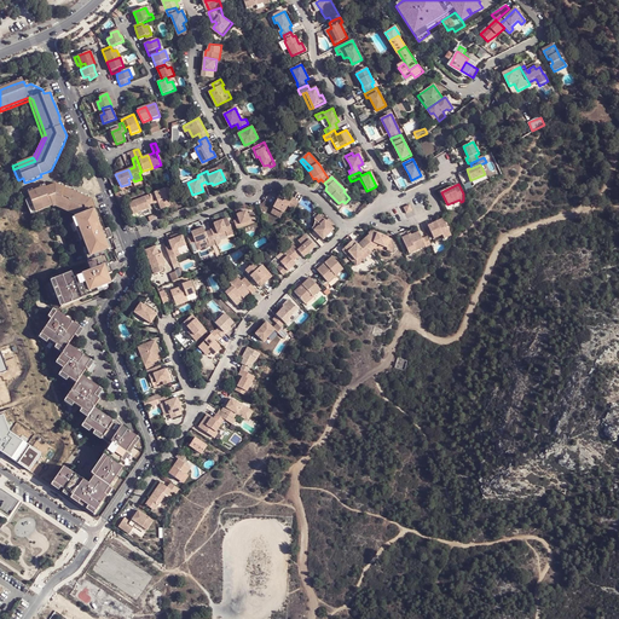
[(25,201),(29,212),(51,203),(52,206),(57,203),(77,213),(79,217),(94,210),(91,201),(82,197),(80,196),(67,190),(64,189),(57,185),(46,190),(46,187),(39,190),(36,191),(29,194),(30,198),(25,201)]
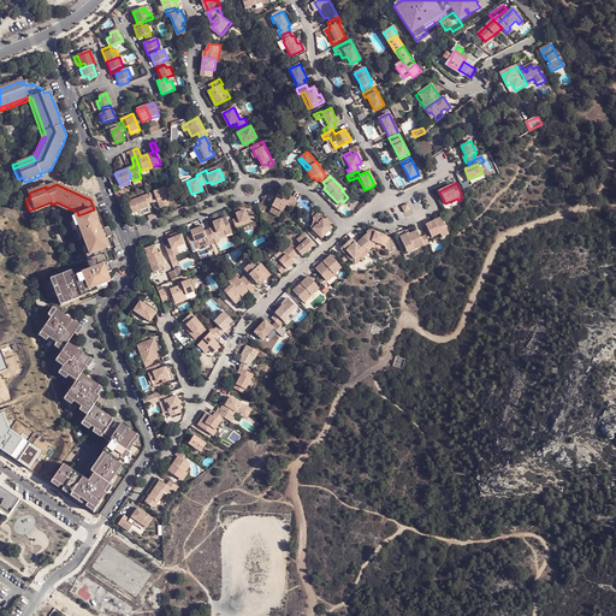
[(172,193),(169,184),(149,193),(153,201),(158,199),(161,206),(169,203),(166,195),(172,193)]
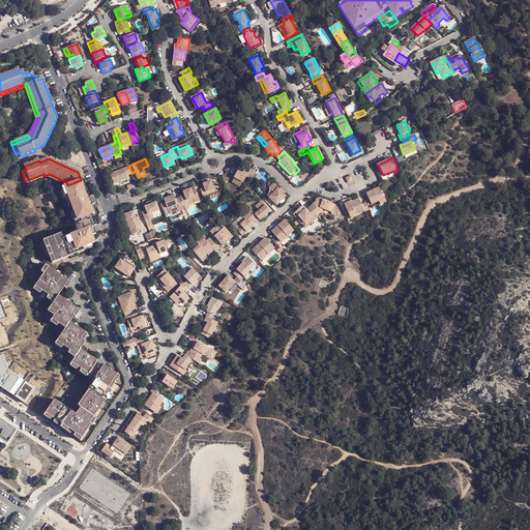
[(119,181),(128,177),(127,174),(131,173),(128,166),(111,173),(115,183),(119,181)]
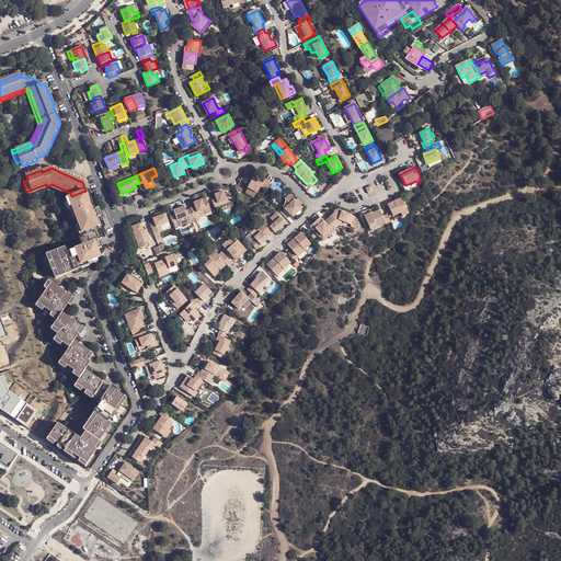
[(268,187),(272,181),(265,178),(263,182),(254,176),(249,185),(259,191),(262,184),(268,187)]
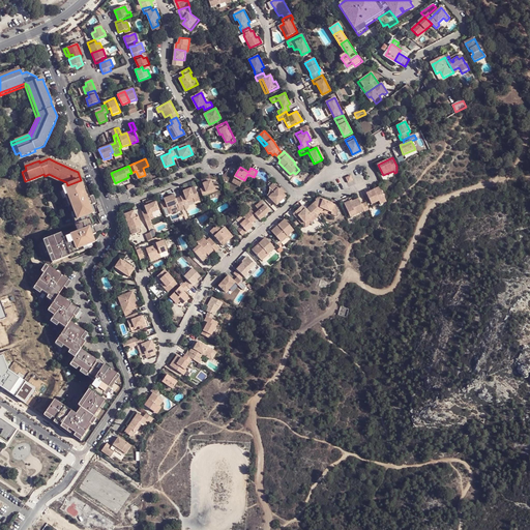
[(43,174),(25,181),(26,183),(45,176),(43,174)]
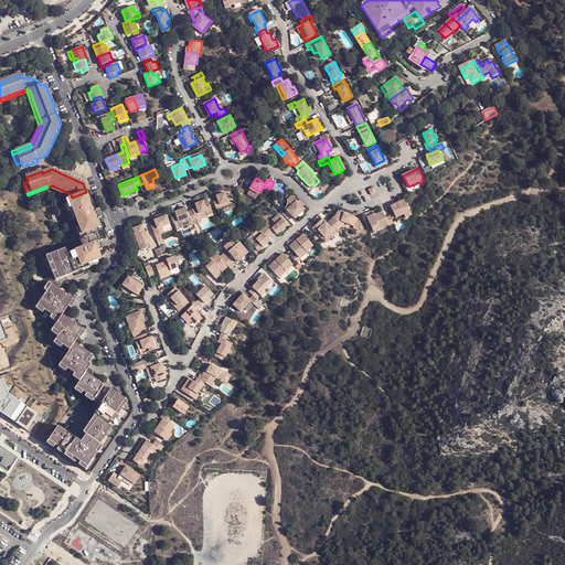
[(48,188),(48,189),(52,189),(68,195),(70,199),(72,198),(71,194),(52,185),(48,188)]
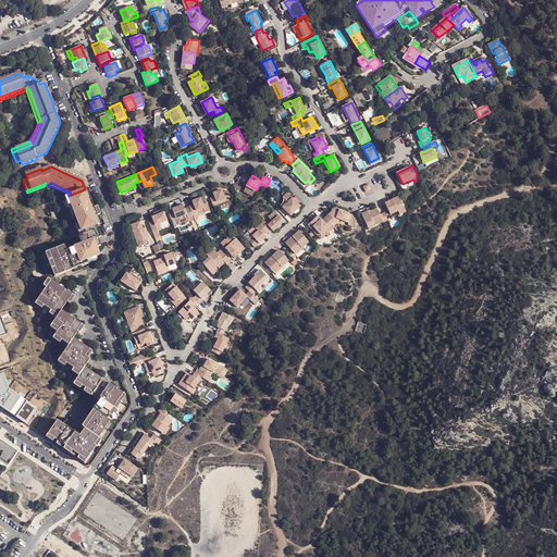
[(292,214),(301,206),(286,187),(282,189),(286,195),(285,196),(285,198),(283,201),(282,203),(292,214)]
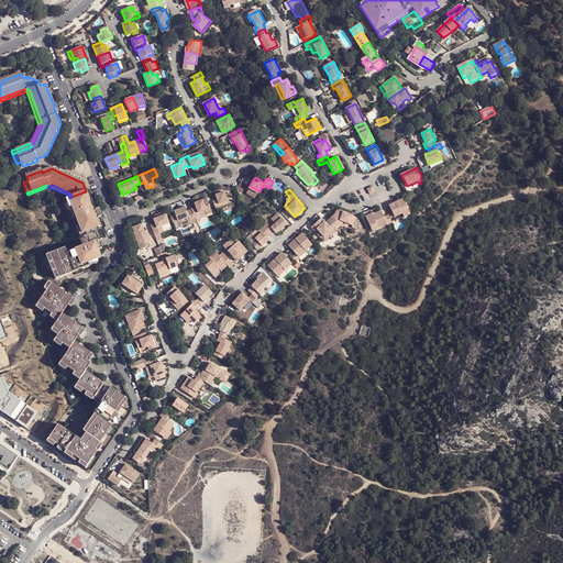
[(96,210),(88,190),(86,191),(87,196),(92,211),(96,210)]
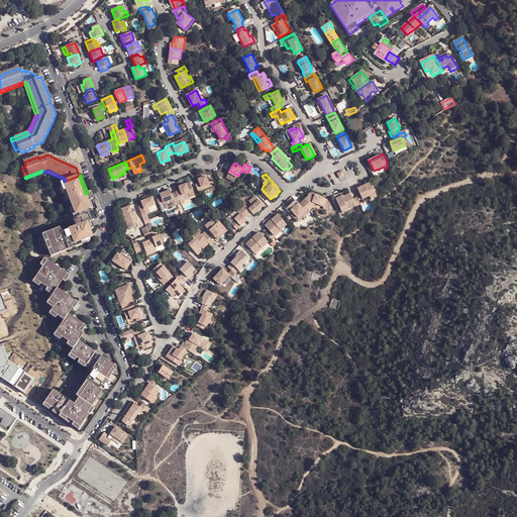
[(195,184),(198,190),(202,189),(201,186),(213,182),(211,176),(206,178),(205,175),(198,178),(199,182),(195,184)]
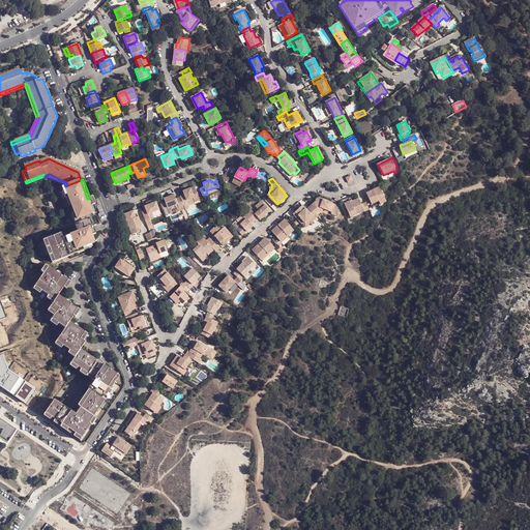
[(46,239),(55,262),(69,256),(68,253),(91,244),(95,243),(92,236),(95,234),(93,227),(90,218),(93,217),(92,214),(89,206),(92,206),(92,205),(90,198),(87,199),(82,184),(81,180),(67,185),(65,186),(63,186),(78,224),(75,225),(76,228),(46,239)]
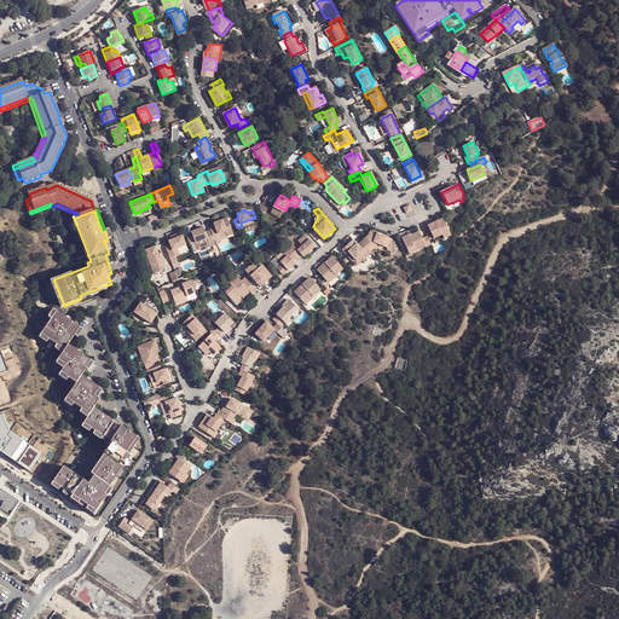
[(212,230),(214,238),(219,236),(218,232),(225,230),(227,235),(232,232),(226,217),(213,223),(215,227),(210,229),(212,230)]
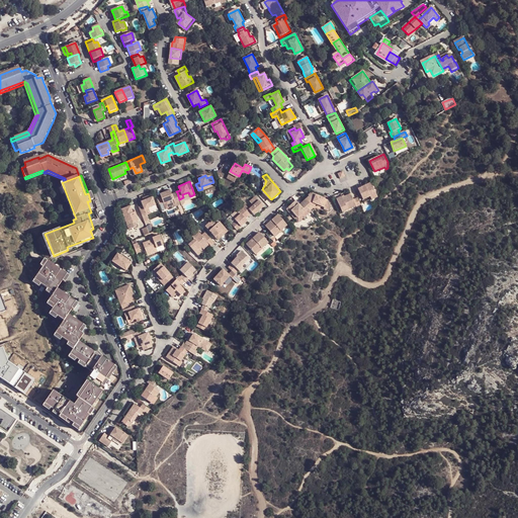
[(370,197),(376,195),(370,183),(358,189),(363,199),(369,196),(370,197)]
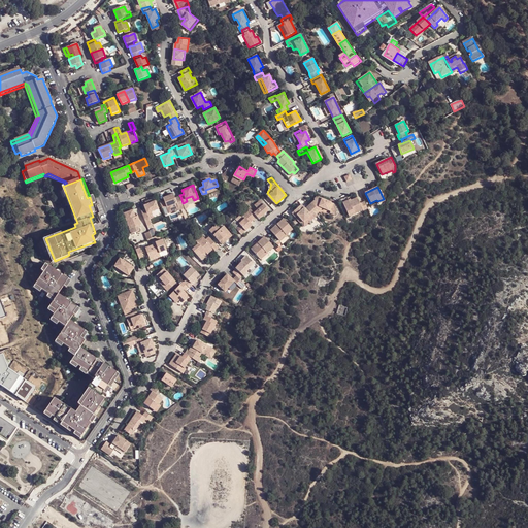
[(183,203),(180,196),(175,198),(173,193),(163,197),(167,207),(176,203),(179,209),(182,208),(184,215),(187,212),(183,203)]
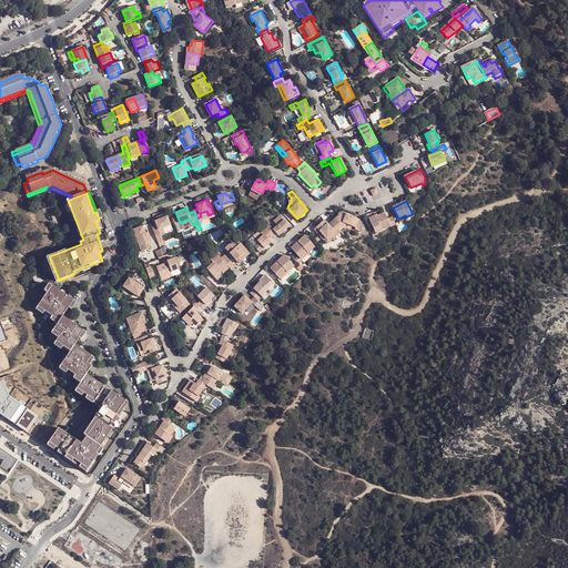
[(353,230),(359,232),(362,226),(358,219),(342,212),(331,221),(337,229),(341,225),(340,224),(342,222),(354,227),(353,230)]
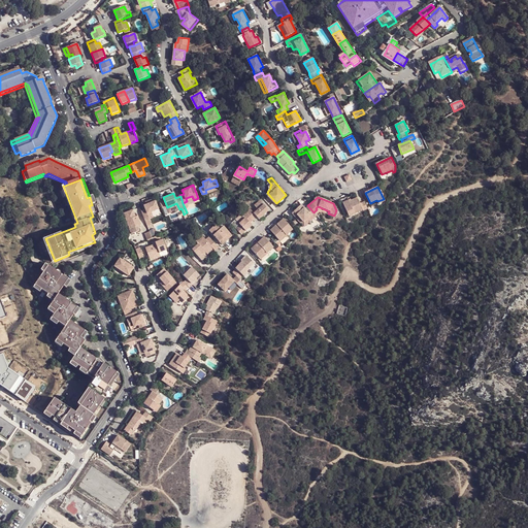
[(363,210),(368,208),(365,202),(361,203),(358,197),(352,200),(350,201),(349,199),(343,202),(349,213),(352,211),(354,215),(363,209),(363,210)]
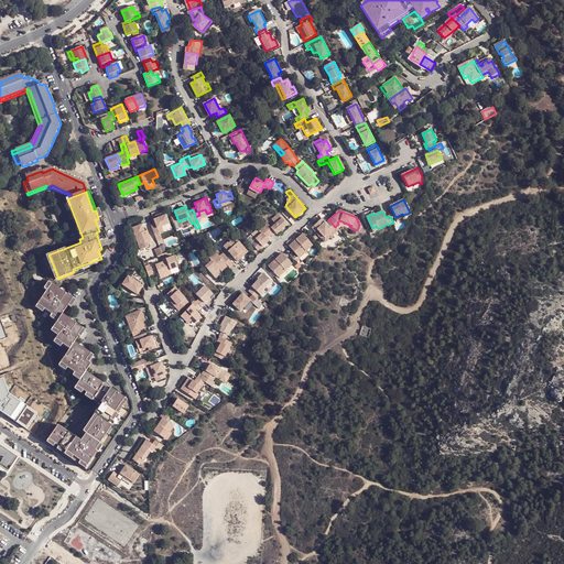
[(151,225),(159,243),(163,241),(162,239),(158,227),(169,221),(165,213),(153,218),(155,223),(151,225)]
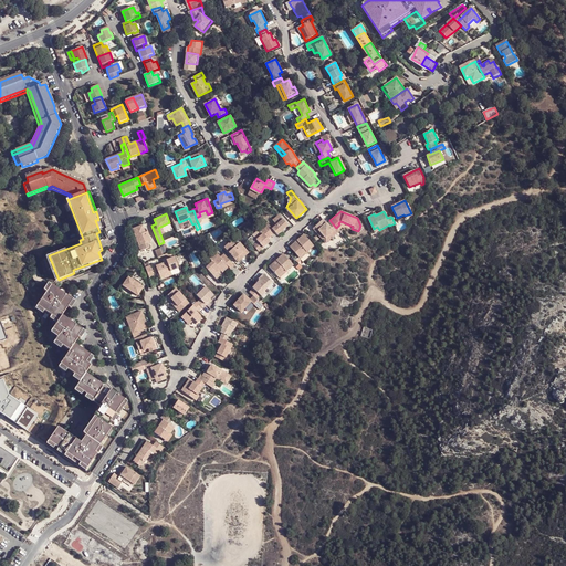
[(264,227),(272,234),(276,231),(279,233),(290,223),(280,213),(273,219),(278,223),(273,227),(269,222),(264,227)]
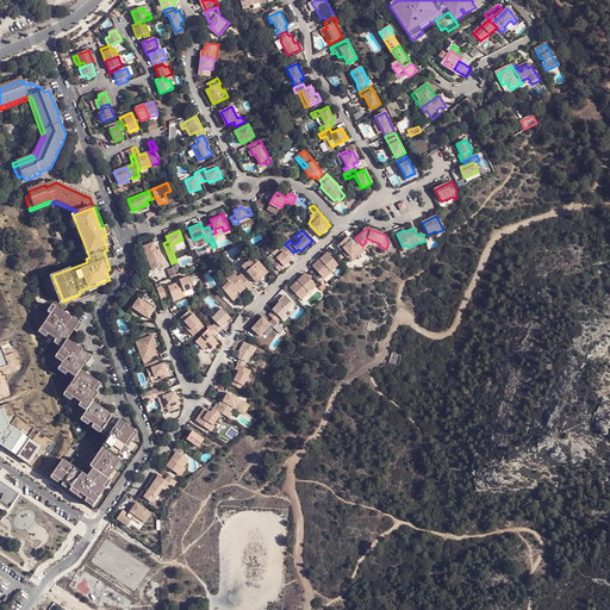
[(353,260),(361,251),(347,236),(338,243),(344,250),(353,260)]
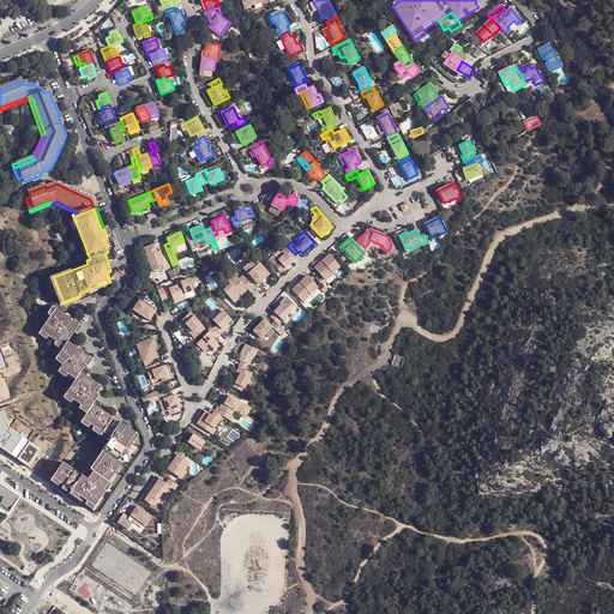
[(357,239),(354,242),(363,253),(367,250),(365,247),(357,239)]
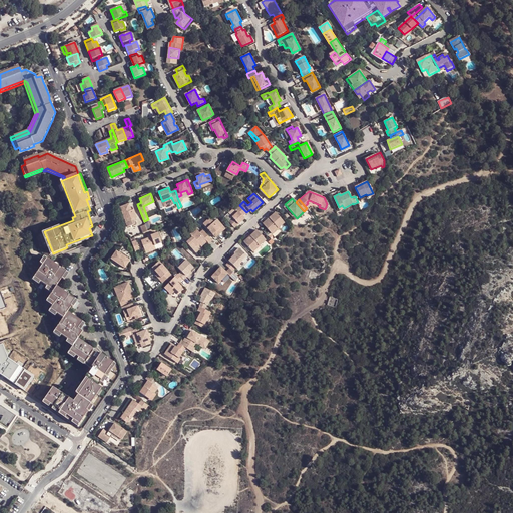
[(128,221),(137,217),(134,210),(132,211),(131,209),(128,203),(120,207),(124,217),(126,216),(128,221)]
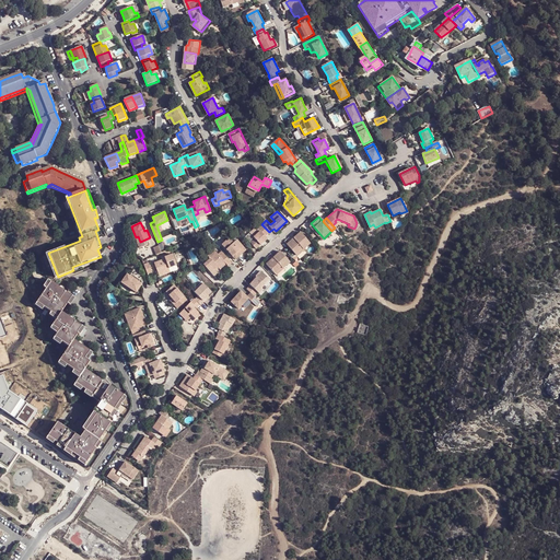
[(269,237),(267,234),(269,232),(261,224),(259,226),(261,229),(254,236),(251,232),(246,235),(257,247),(269,237)]
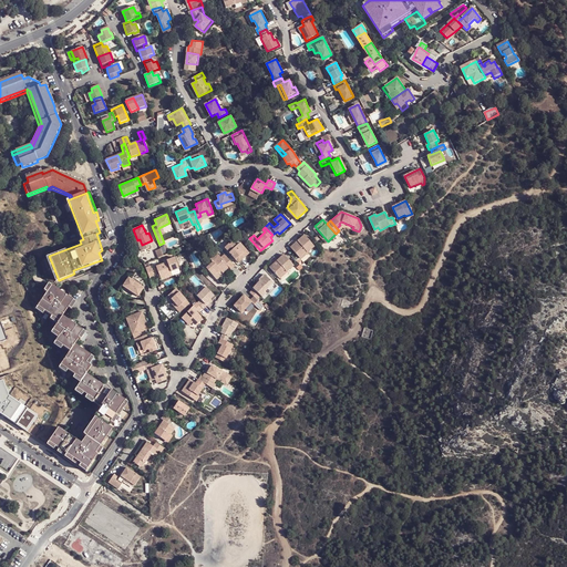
[(307,253),(315,246),(303,235),(297,241),(298,243),(296,244),(295,243),(290,247),(299,258),(307,251),(307,253)]
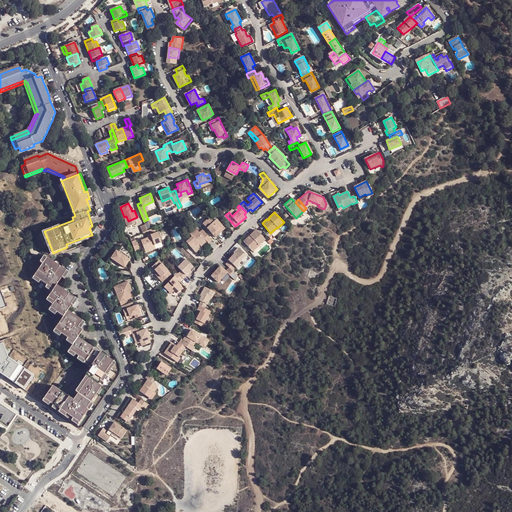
[(216,236),(225,227),(217,218),(213,221),(212,219),(210,217),(208,220),(207,219),(203,222),(216,236)]
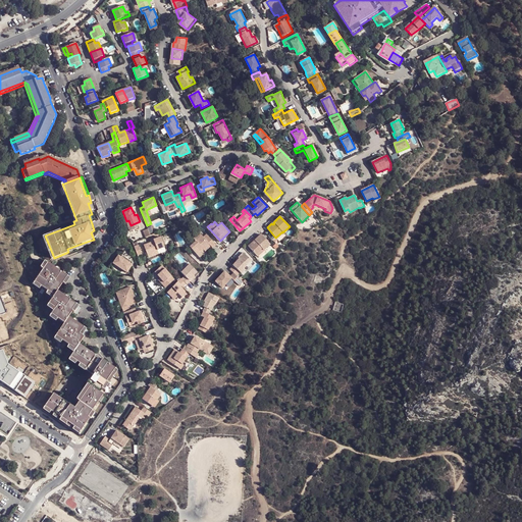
[(145,237),(156,232),(154,226),(143,230),(145,237)]
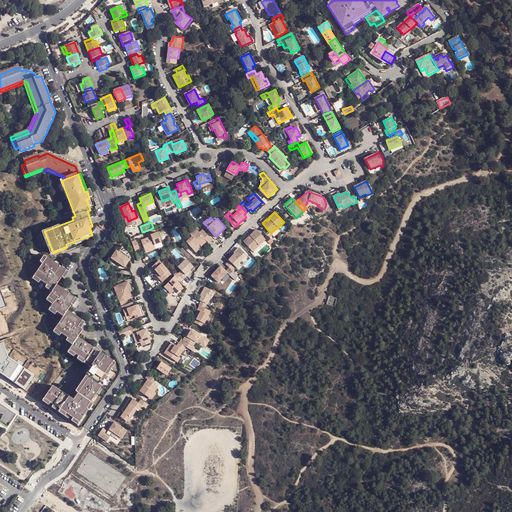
[(210,242),(213,239),(204,229),(201,232),(199,230),(187,241),(197,251),(200,248),(198,246),(197,245),(199,242),(200,243),(206,238),(208,240),(210,242)]
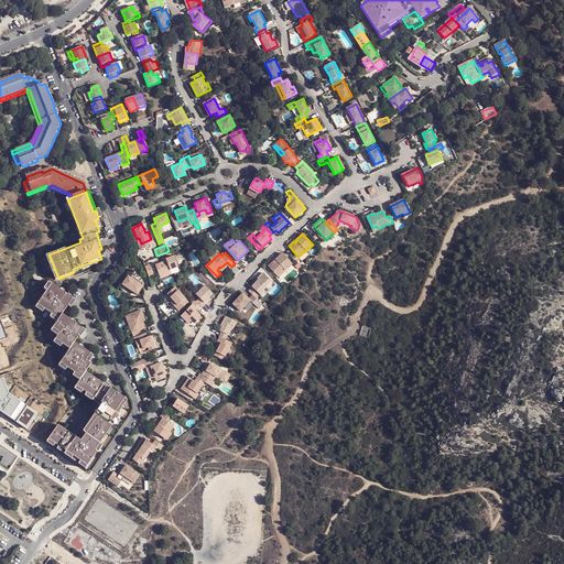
[(285,270),(292,263),(282,252),(275,259),(277,260),(274,262),(274,261),(269,267),(278,275),(284,269),(285,270)]
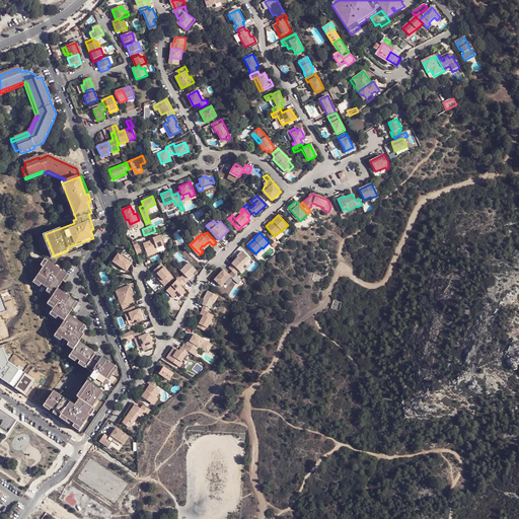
[(45,234),(43,235),(51,257),(54,256),(45,234)]
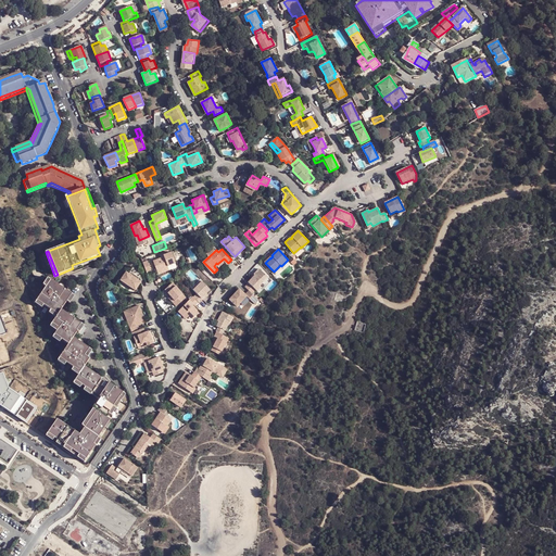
[(158,272),(168,267),(167,266),(175,263),(172,253),(166,254),(163,255),(164,257),(161,258),(153,262),(158,272)]
